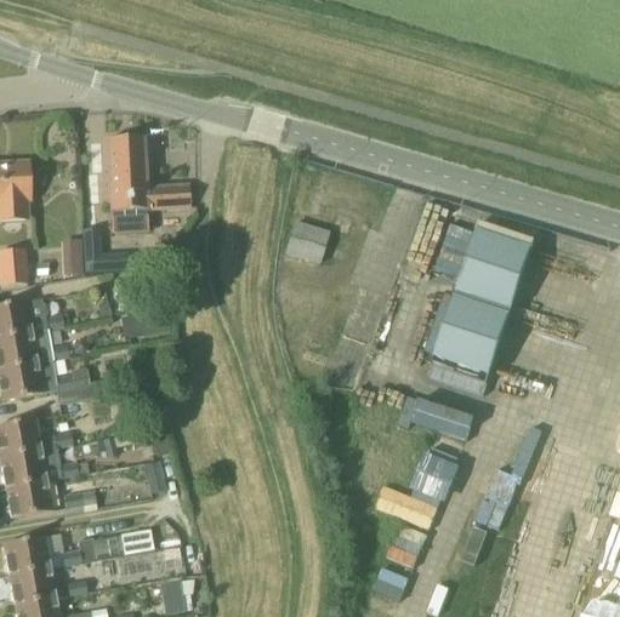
[(148,187),(146,138),(108,141),(112,212),(191,209),(189,184),(148,187)]
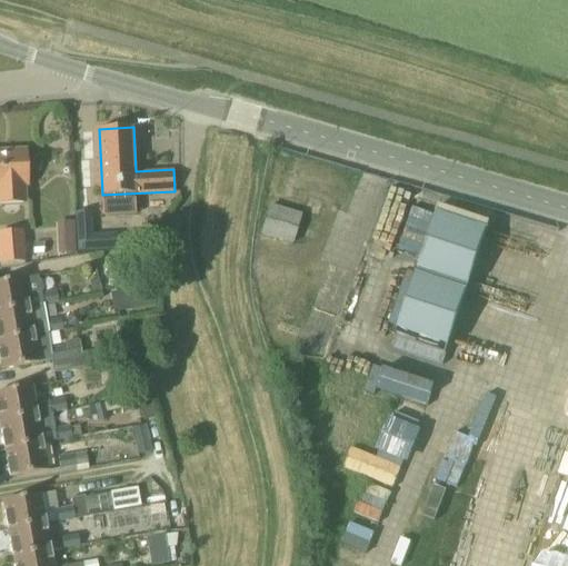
[(0,201),(25,200),(23,182),(28,182),(27,149),(0,149),(0,201)]
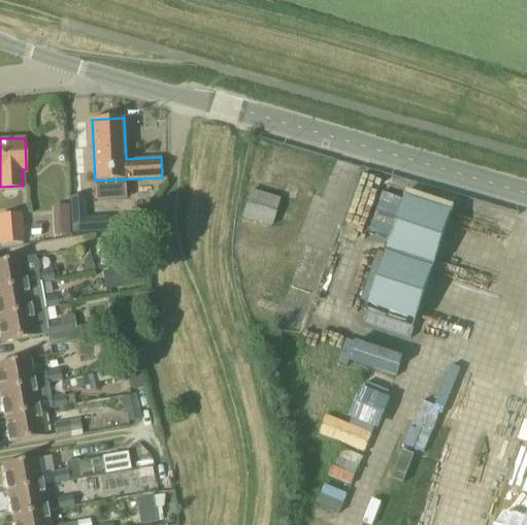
[(129,196),(128,182),(94,184),(94,198),(129,196)]
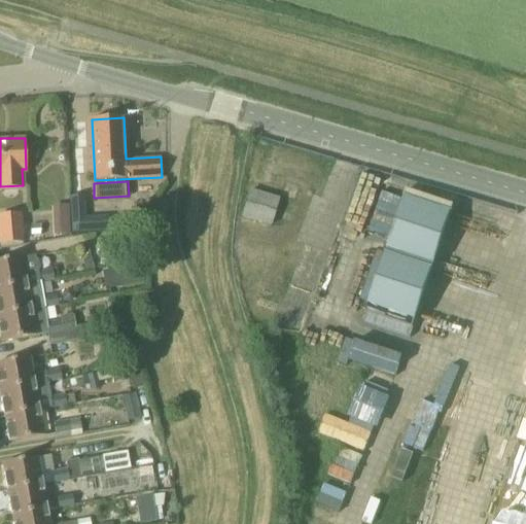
[(272,224),(280,196),(250,186),(242,216),(272,224)]
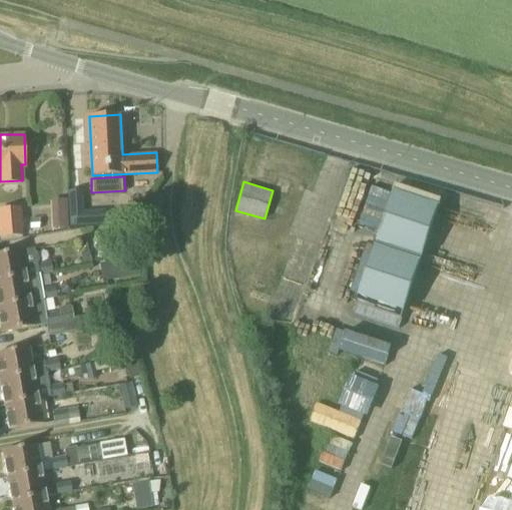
[(415,315),(448,195),(399,182),(396,192),(371,185),(361,222),(383,228),(379,244),(369,242),(356,290),(362,292),(357,312),(398,323),(401,312),(415,315)]
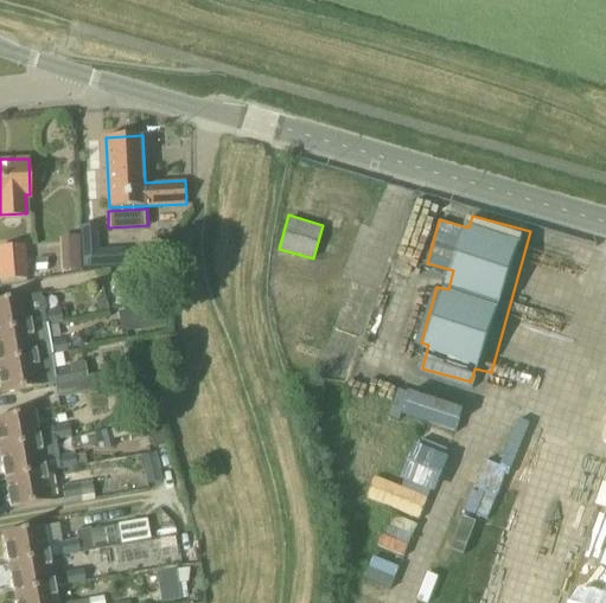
[(113,265),(127,264),(126,248),(100,250),(99,224),(82,225),(84,267),(113,265)]
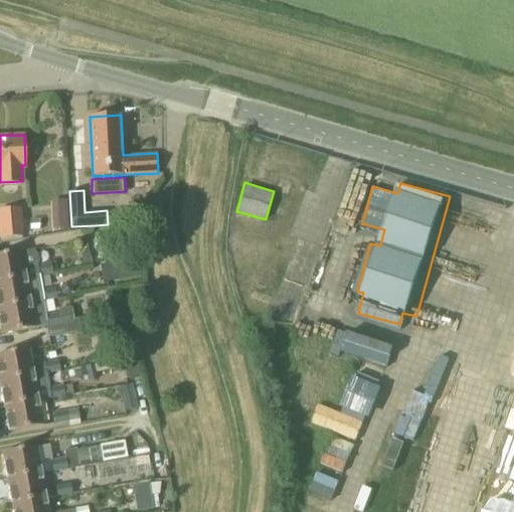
[(69,226),(68,197),(53,198),(54,227),(69,226)]
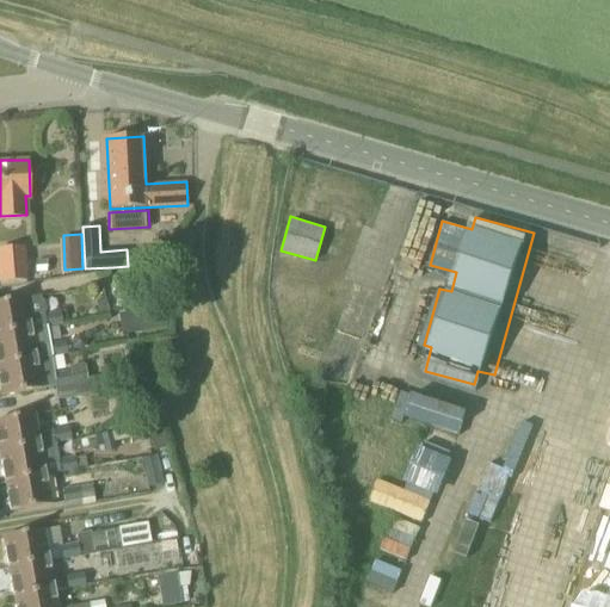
[(0,249),(0,282),(26,280),(25,248),(0,249)]
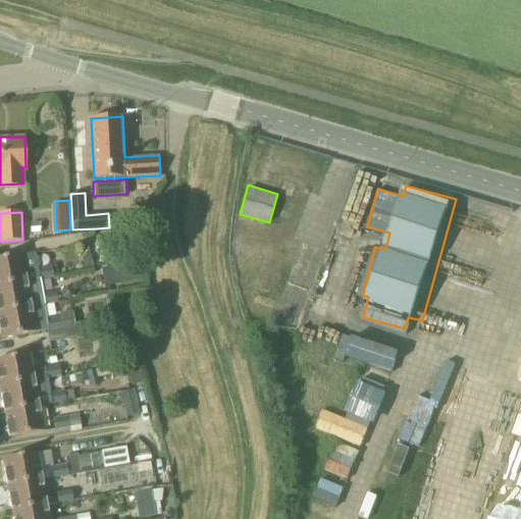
[(111,249),(120,246),(117,237),(108,240),(111,249)]
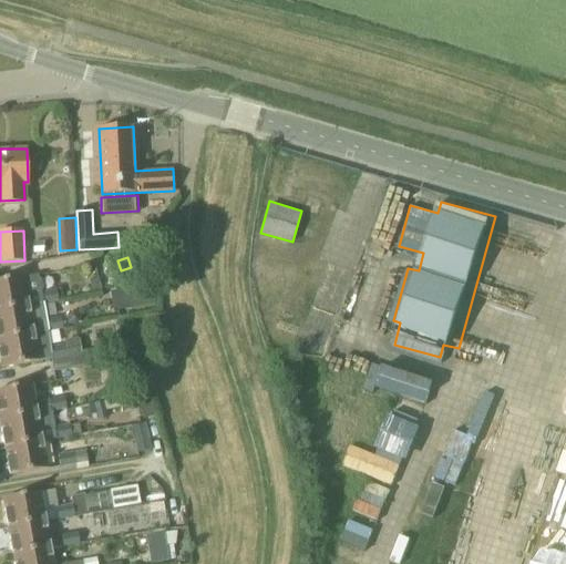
[(24,276),(0,279),(0,308),(44,301),(42,289),(44,289),(42,277),(40,278),(39,273),(24,276)]
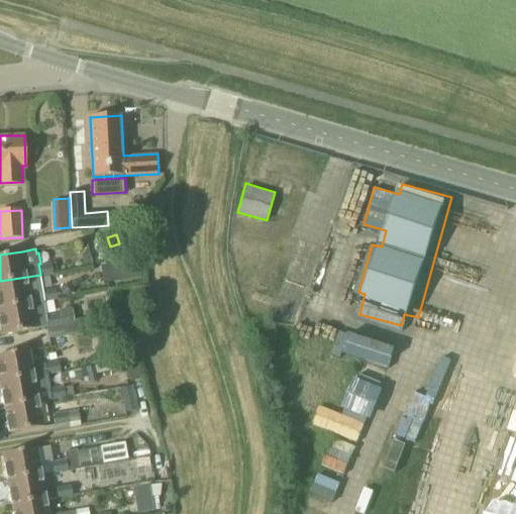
[(84,255),(86,266),(94,264),(92,253),(84,255)]
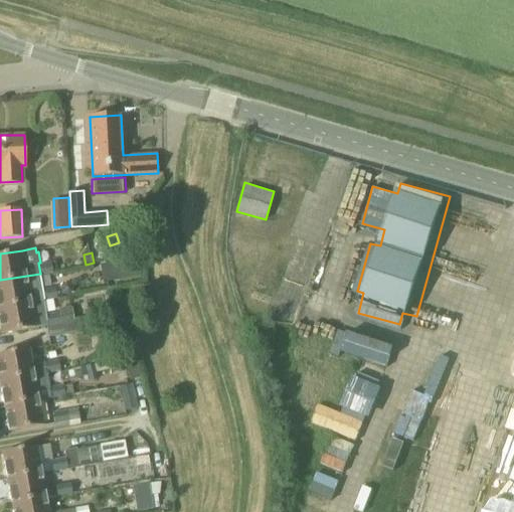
[(142,273),(139,259),(102,265),(105,279),(142,273)]
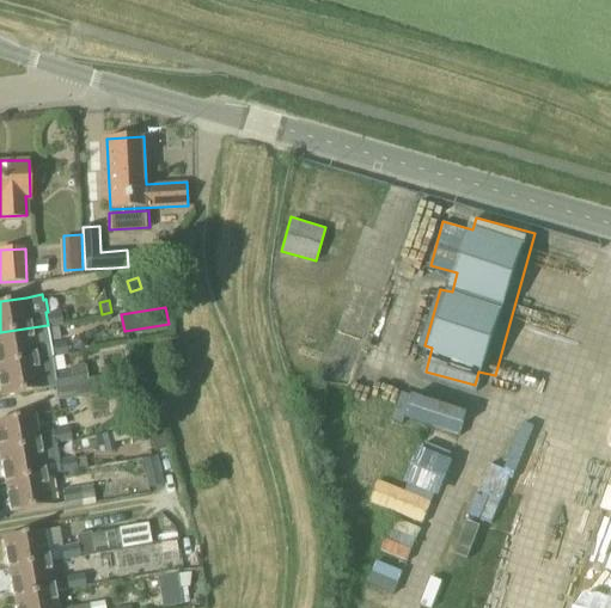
[(61,309),(46,312),(48,325),(63,321),(61,309)]
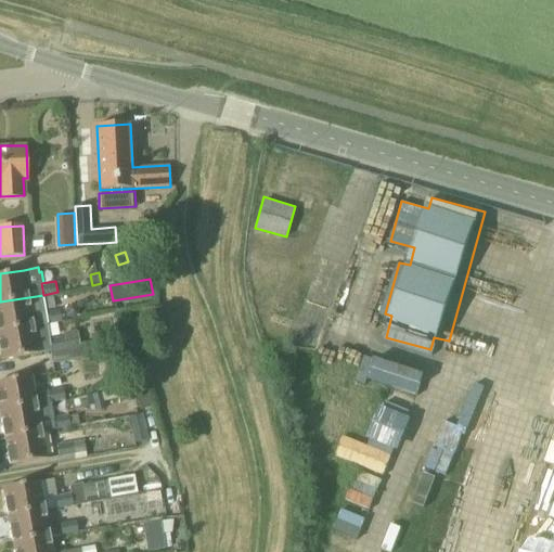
[(43,295),(0,302),(0,330),(35,324),(35,325),(48,323),(49,323),(47,311),(43,296),(43,295)]
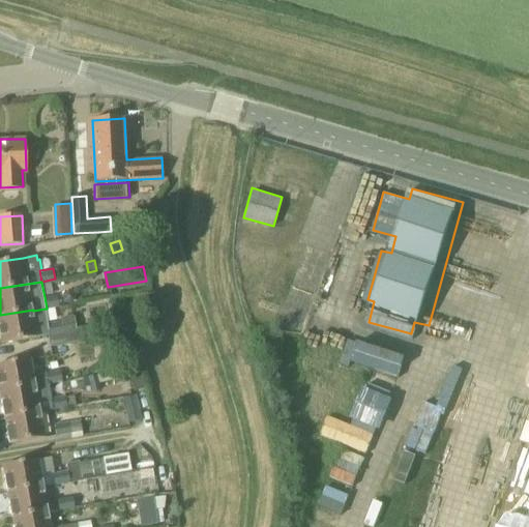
[(58,295),(45,297),(47,309),(60,305),(58,295)]
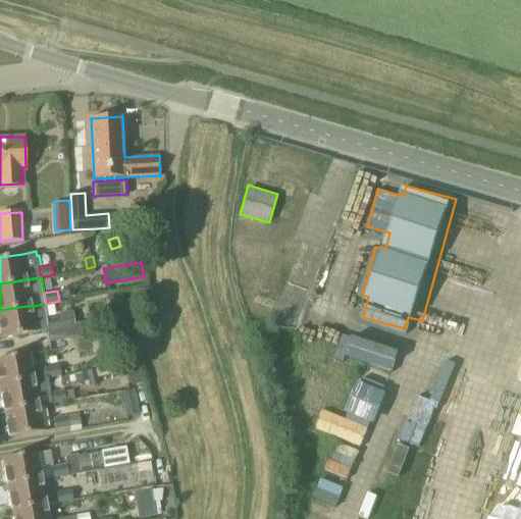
[(33,305),(0,310),(0,328),(1,336),(48,328),(50,328),(48,317),(45,304),(33,306),(33,305)]
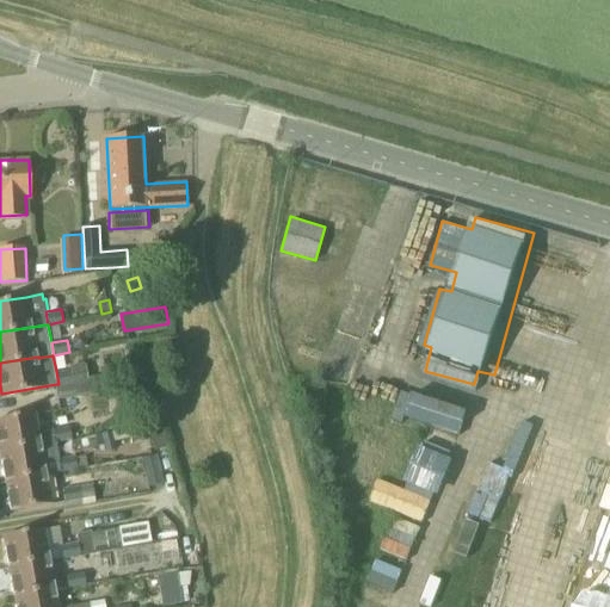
[(56,384),(59,397),(104,389),(100,376),(87,378),(85,363),(72,365),(74,381),(59,384),(56,384)]
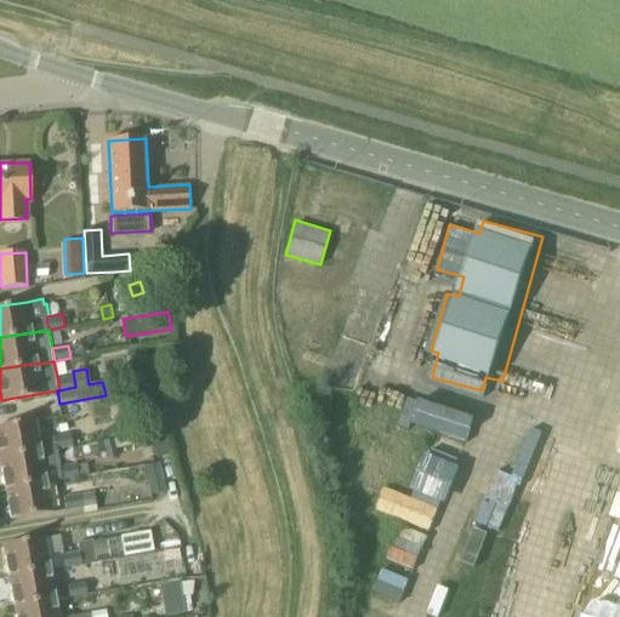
[(73,375),(57,377),(60,390),(75,387),(73,375)]
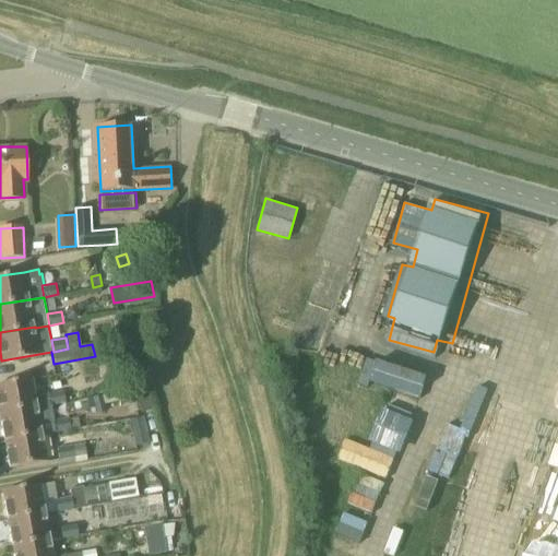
[(360,377),(423,398),(430,376),(368,354),(360,377)]
